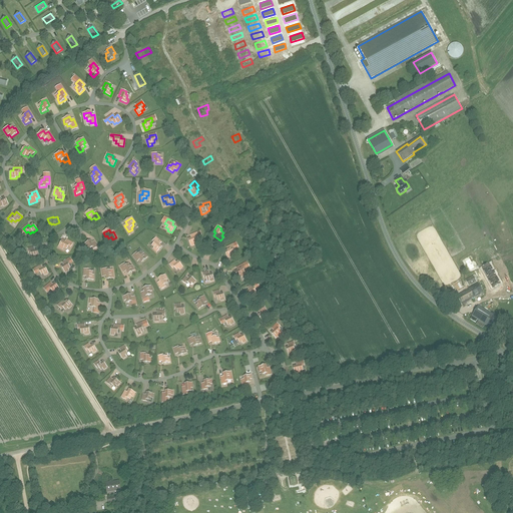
[(191,246),(195,244),(195,242),(197,241),(196,238),(199,237),(197,232),(190,235),(191,237),(188,239),(191,246)]
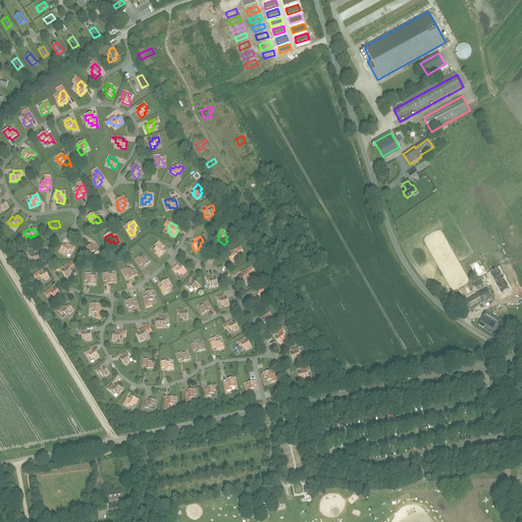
[(160,257),(165,251),(162,249),(164,247),(159,242),(155,246),(157,248),(155,250),(157,252),(156,254),(160,257)]
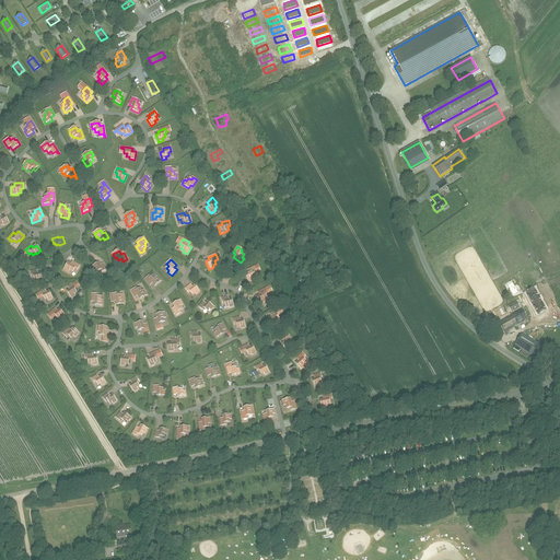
[(80,266),(73,261),(71,265),(68,263),(66,266),(65,266),(63,268),(65,268),(65,269),(69,272),(70,270),(72,272),(74,269),(77,270),(80,266)]
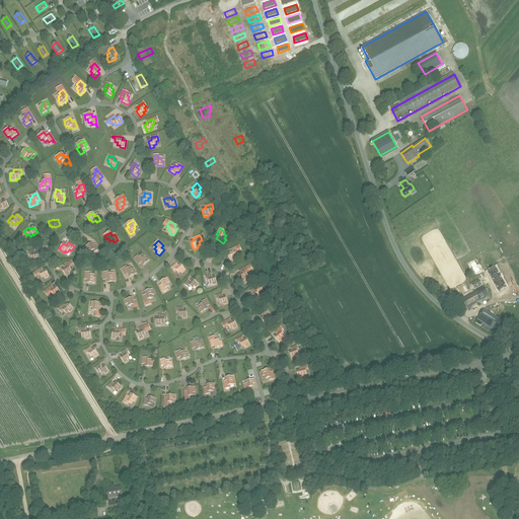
[(231,261),(235,258),(234,257),(237,256),(235,253),(238,251),(236,247),(229,250),(231,252),(227,254),(231,261)]
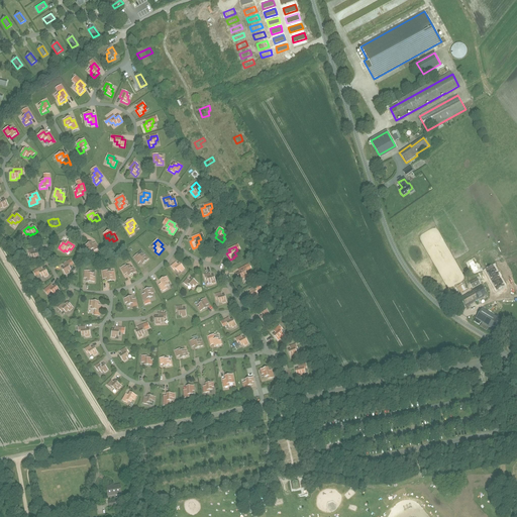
[(34,252),(34,249),(28,250),(29,256),(31,255),(32,259),(34,259),(35,260),(38,260),(37,251),(34,252)]
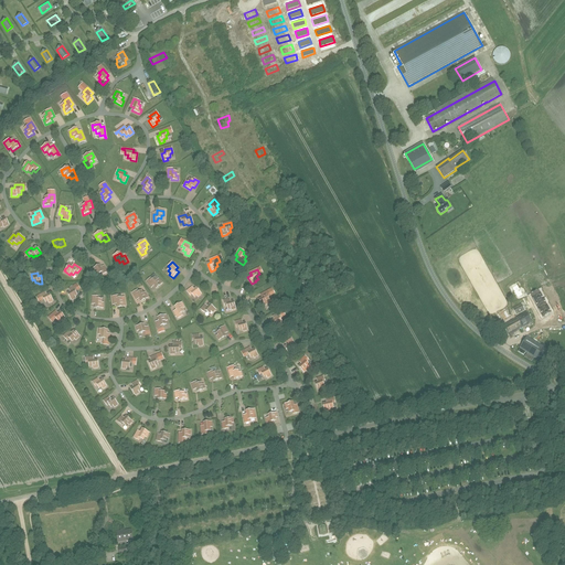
[(158,280),(156,278),(152,280),(151,278),(146,281),(151,288),(153,286),(156,289),(162,284),(159,279),(158,280)]
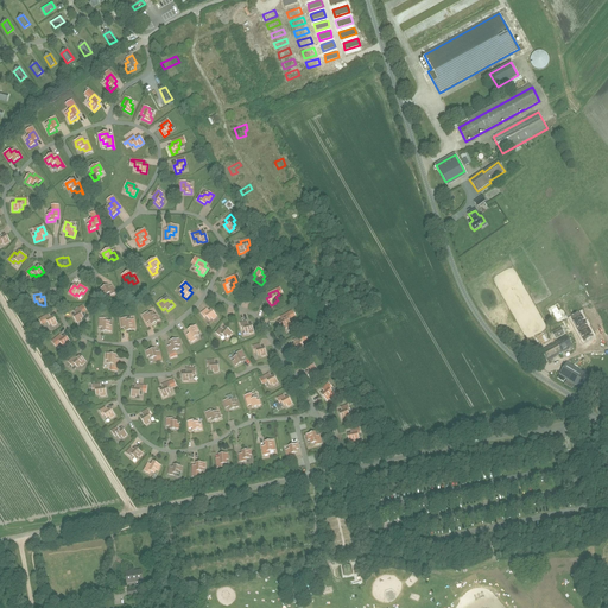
[(323,304),(335,315),(339,311),(325,301),(323,304)]
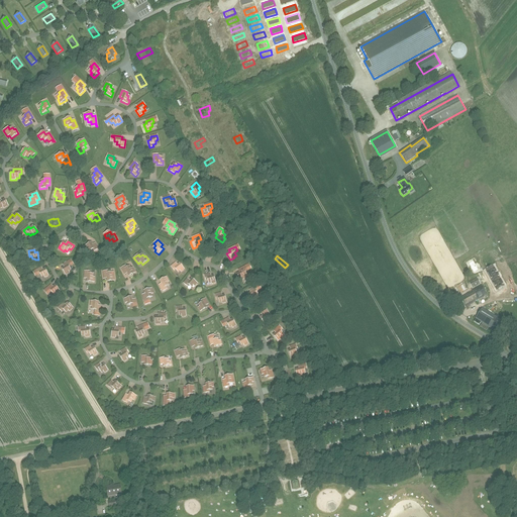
[(66,275),(69,273),(69,272),(71,270),(69,267),(71,266),(68,262),(63,265),(65,267),(62,269),(66,275)]
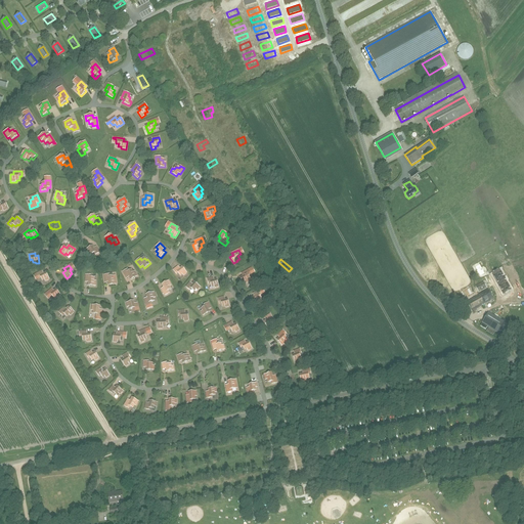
[(484,273),(480,265),(475,267),(480,276),(484,273)]
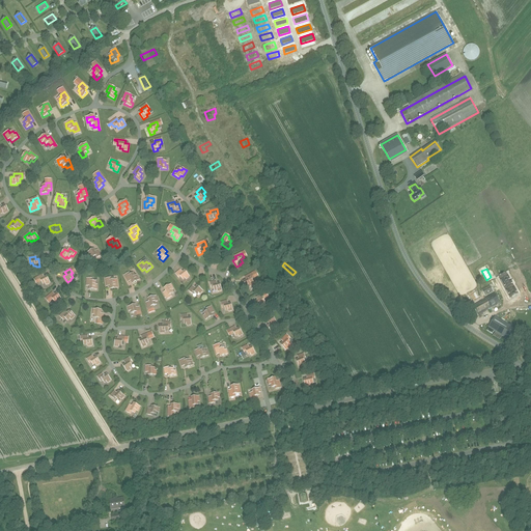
[(183,272),(180,270),(175,274),(178,278),(180,277),(183,280),(185,278),(186,279),(189,277),(185,271),(183,272)]
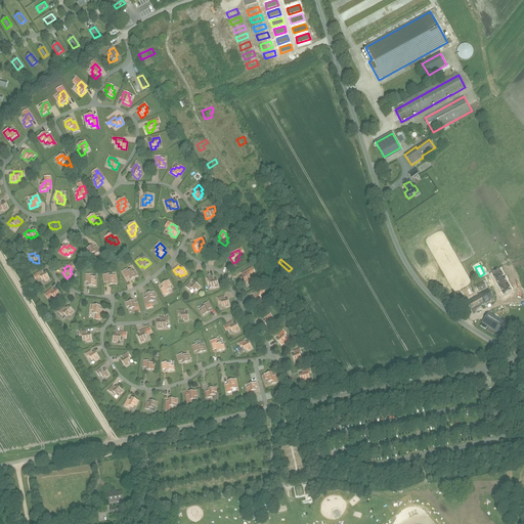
[(129,271),(128,269),(123,272),(127,278),(129,276),(131,280),(137,276),(135,271),(133,272),(132,269),(129,271)]
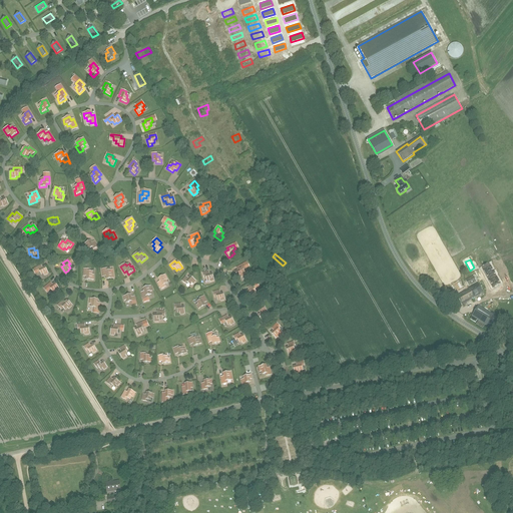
[(238,279),(243,277),(242,275),(244,274),(243,271),(245,269),(242,265),(236,268),(238,270),(234,272),(238,279)]
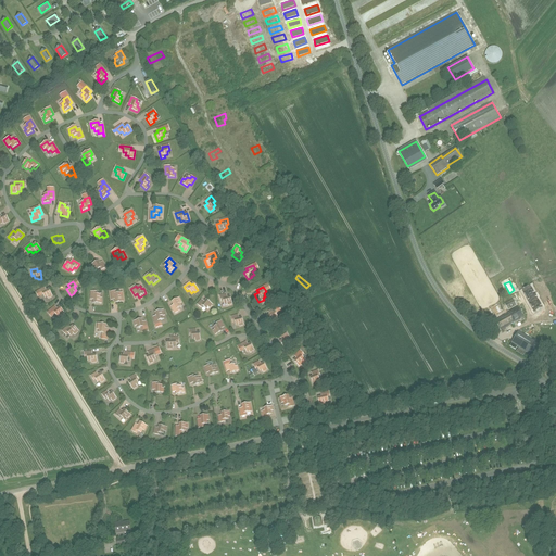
[(46,290),(45,288),(39,290),(41,295),(43,294),(45,298),(48,297),(49,299),(52,297),(49,289),(46,290)]
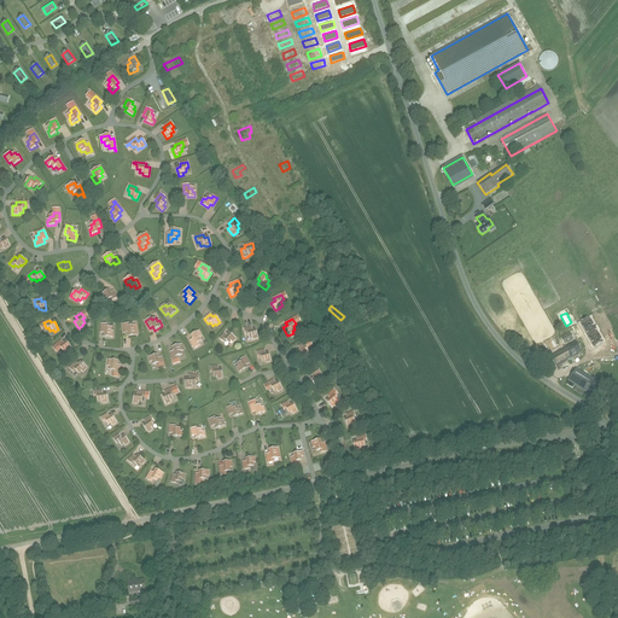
[(590,320),(581,325),(594,347),(598,345),(599,345),(599,344),(601,343),(602,342),(596,331),(595,328),(590,320)]
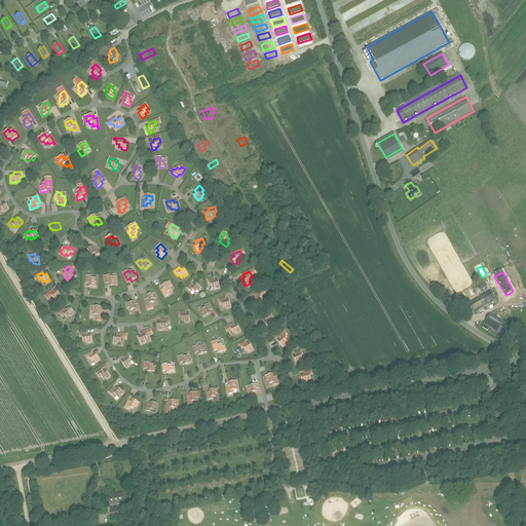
[(110,277),(110,275),(105,276),(106,284),(109,284),(110,287),(116,286),(116,280),(114,280),(114,277),(110,277)]
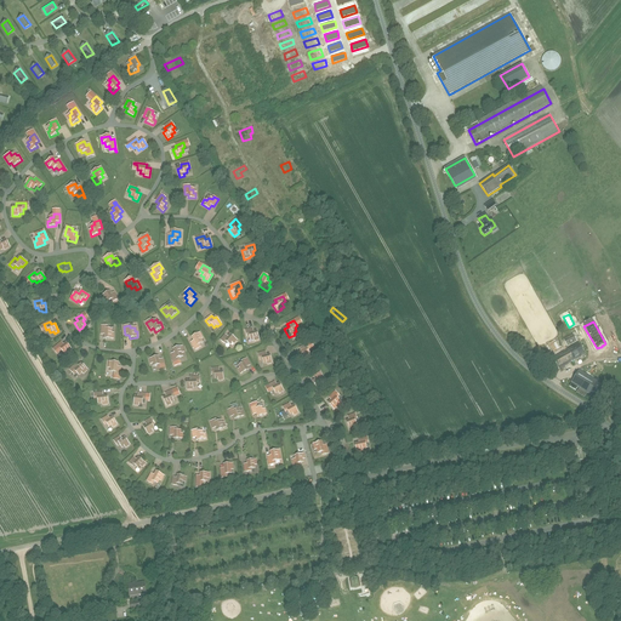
[(113,340),(114,334),(112,334),(112,329),(108,329),(108,326),(102,326),(102,335),(104,335),(104,339),(113,340)]
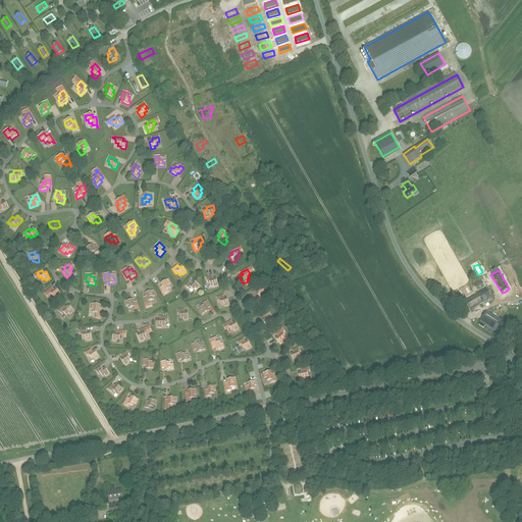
[(213,279),(212,276),(206,277),(208,283),(210,282),(211,285),(213,285),(214,286),(218,285),(215,278),(213,279)]
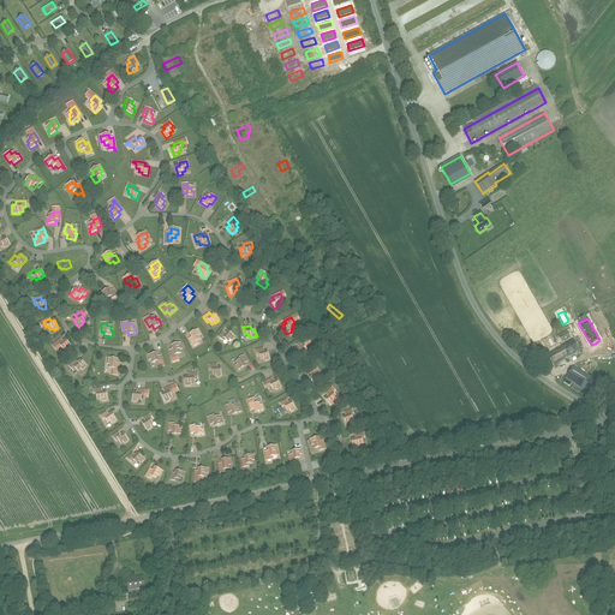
[(193,347),(198,344),(197,341),(201,339),(199,336),(201,335),(198,330),(191,334),(192,338),(190,339),(193,347)]
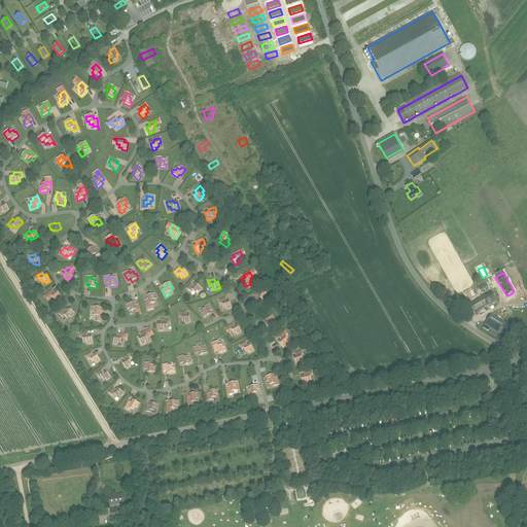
[(202,289),(196,284),(194,286),(191,284),(187,289),(191,292),(192,290),(196,292),(197,291),(199,292),(202,289)]
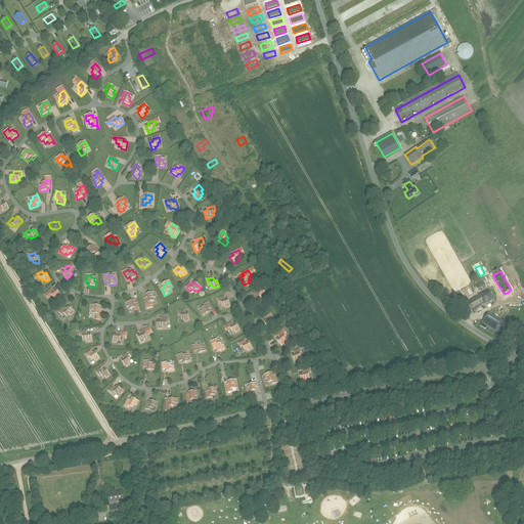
[(54,291),(52,289),(47,293),(50,297),(52,296),(54,299),(56,297),(57,298),(60,296),(55,290),(54,291)]
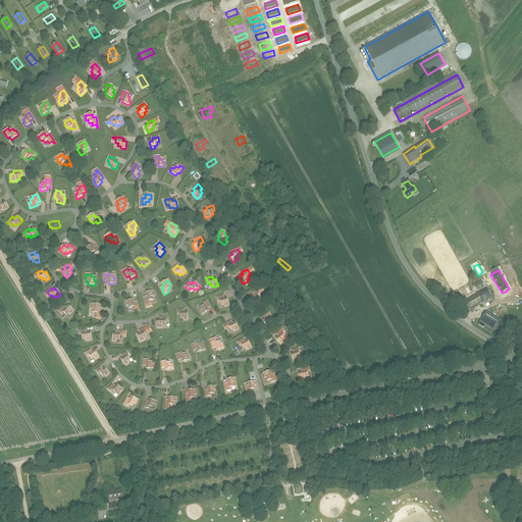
[(254,304),(259,301),(258,300),(260,298),(259,295),(261,294),(258,289),(252,293),(253,295),(250,297),(254,304)]
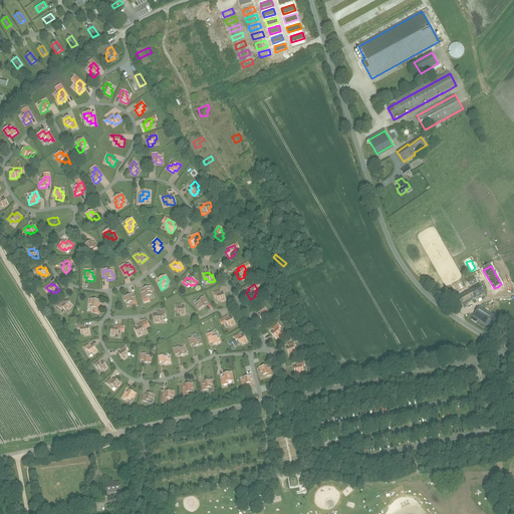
[(144,300),(149,298),(148,296),(152,295),(151,292),(152,292),(151,287),(144,289),(145,292),(142,293),(144,300)]
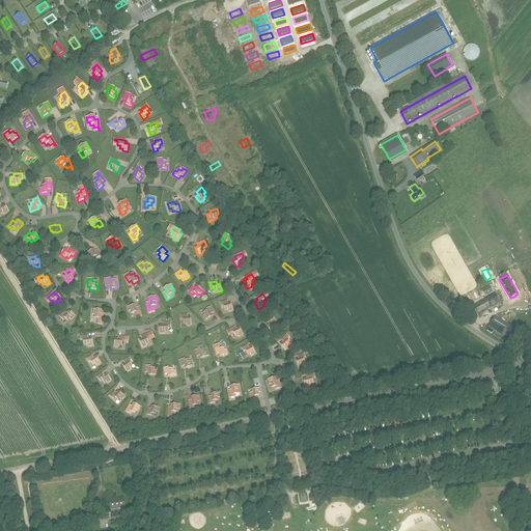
[(227,304),(227,301),(221,303),(222,308),(225,307),(225,310),(228,310),(228,311),(232,310),(230,303),(227,304)]
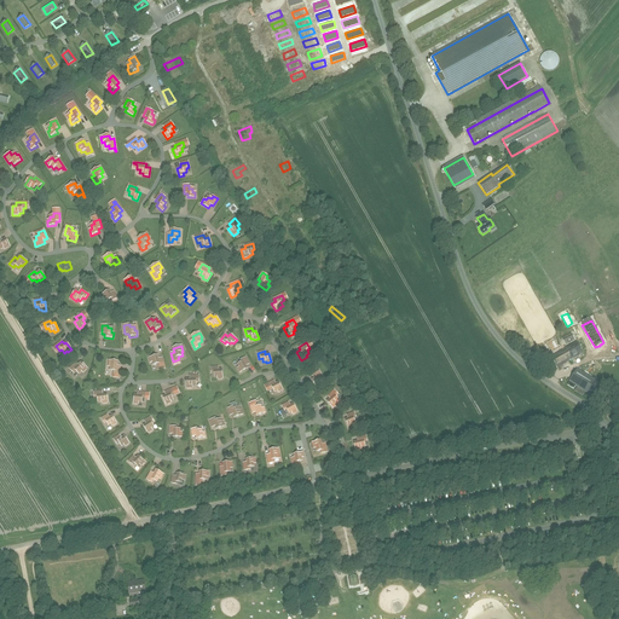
[(160,359),(158,356),(149,358),(150,363),(152,363),(154,365),(157,364),(157,366),(165,365),(162,358),(160,359)]
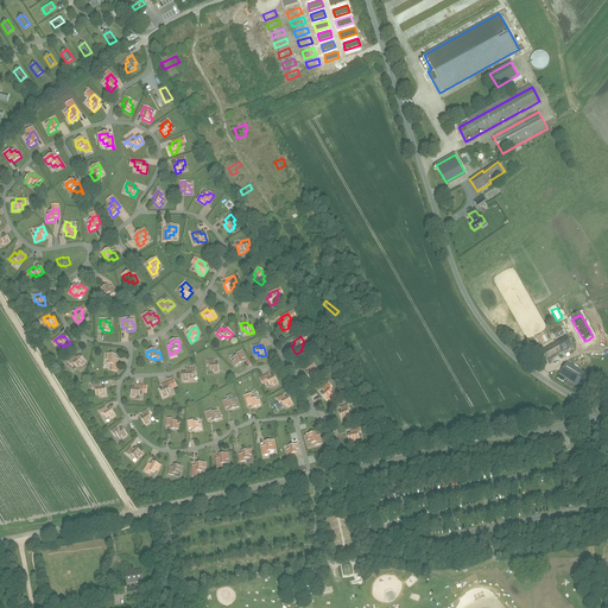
[(235,366),(244,362),(242,359),(245,358),(241,352),(236,354),(238,356),(234,359),(235,361),(233,362),(235,366)]
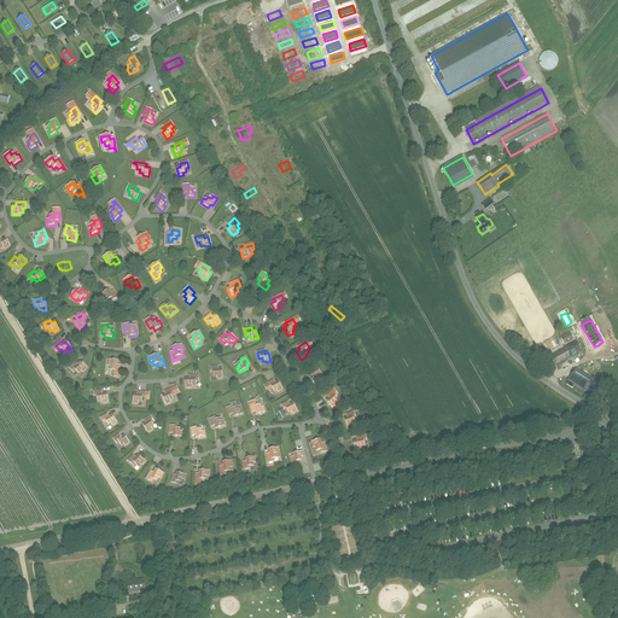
[(120,374),(121,366),(117,366),(117,361),(109,360),(108,366),(110,366),(110,369),(114,369),(114,373),(120,374)]
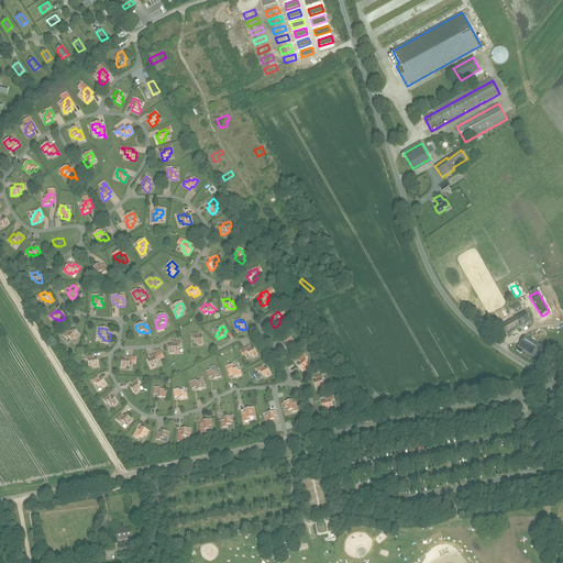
[(79,335),(74,330),(72,332),(69,330),(63,335),(67,340),(69,338),(72,340),(75,338),(76,339),(79,335)]
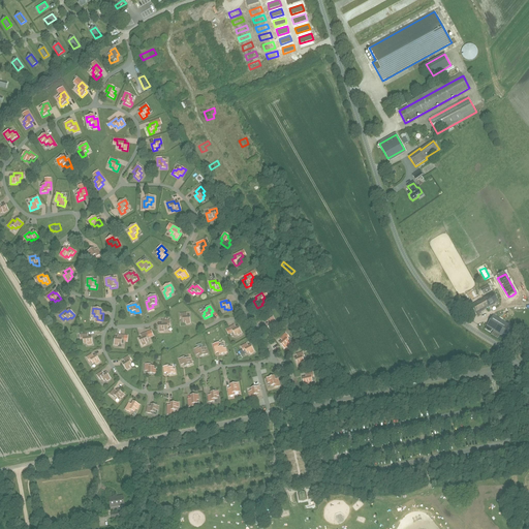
[(187,316),(186,313),(180,314),(181,319),(183,319),(184,322),(186,322),(186,324),(190,323),(189,316),(187,316)]
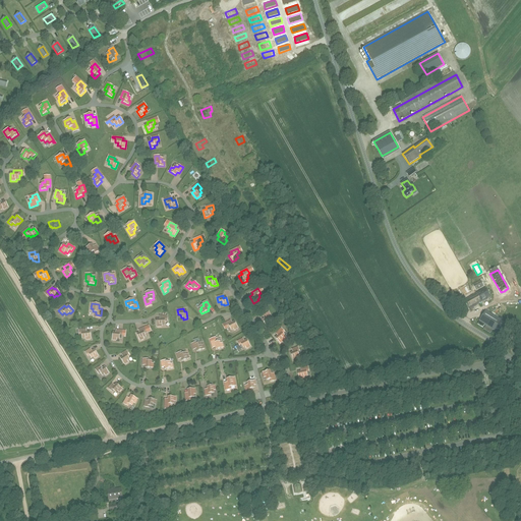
[(495,331),(502,321),(485,310),(479,322),(495,331)]
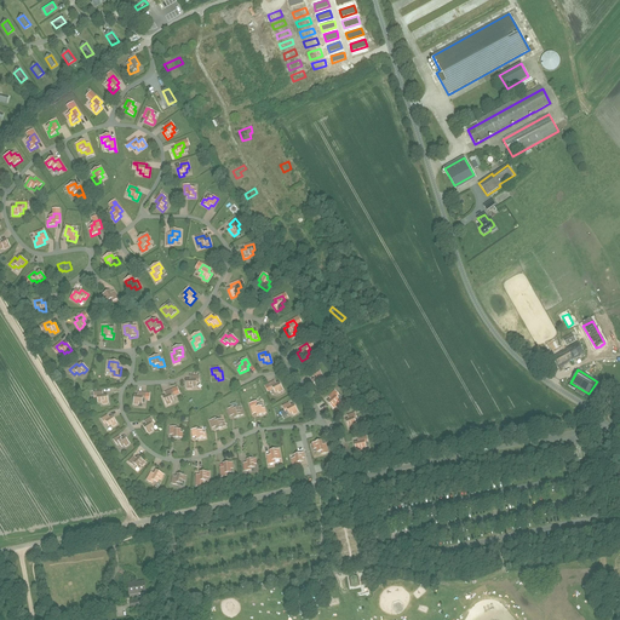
[(317,389),(322,385),(321,384),(323,382),(321,379),(323,378),(320,372),(314,375),(315,379),(313,380),(317,389)]
